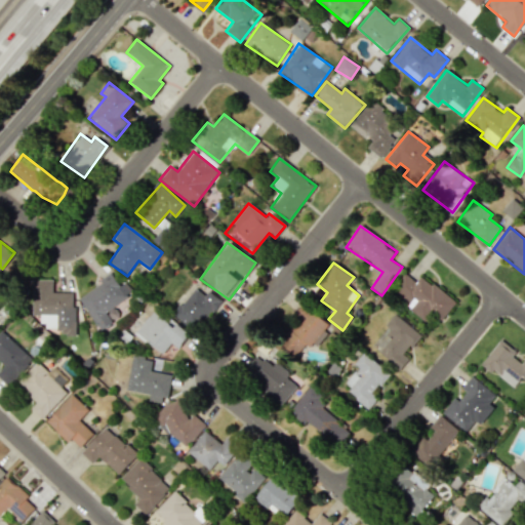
[(99,330),(112,323),(105,311),(132,293),(125,282),(119,285),(113,274),(78,296),(99,330)]
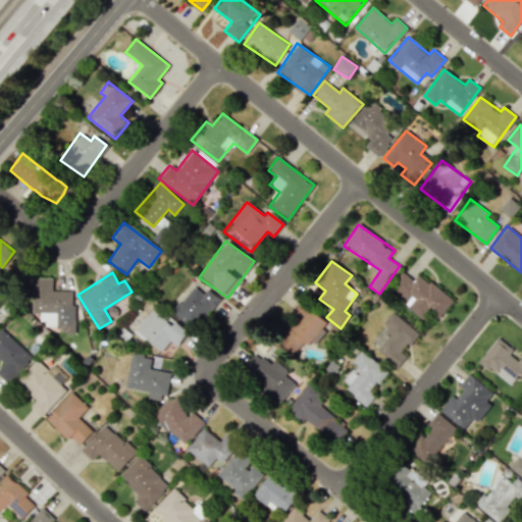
[(453,301),(419,274),(413,281),(403,272),(390,288),(409,302),(406,306),(422,319),(429,311),(438,319),(453,301)]
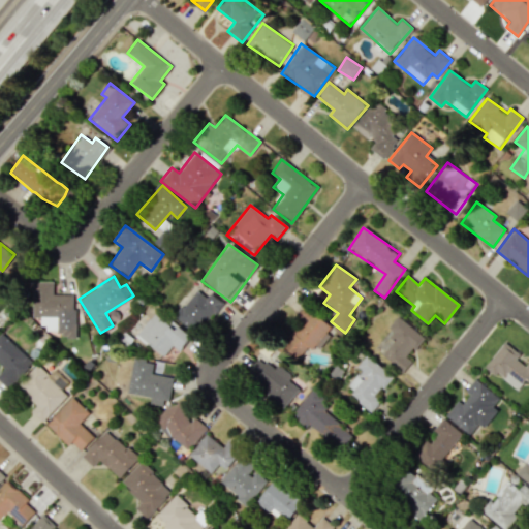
[(74,296),(52,294),(52,282),(32,282),(32,318),(40,318),(39,333),(74,334),(74,296)]
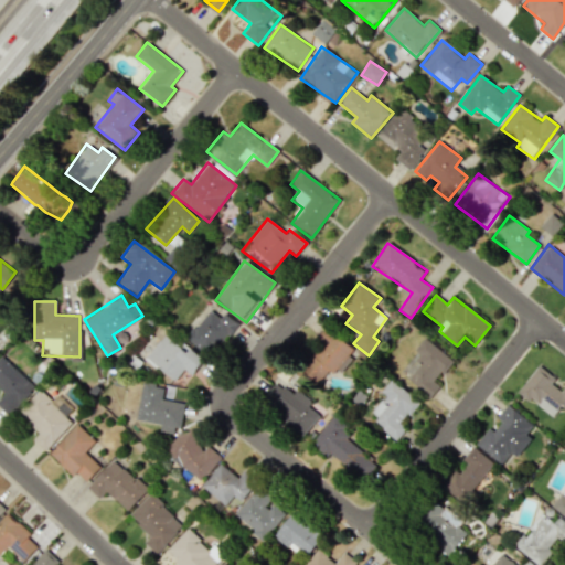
[(236,322),(223,313),(220,318),(208,309),(185,339),(210,358),(236,322)]
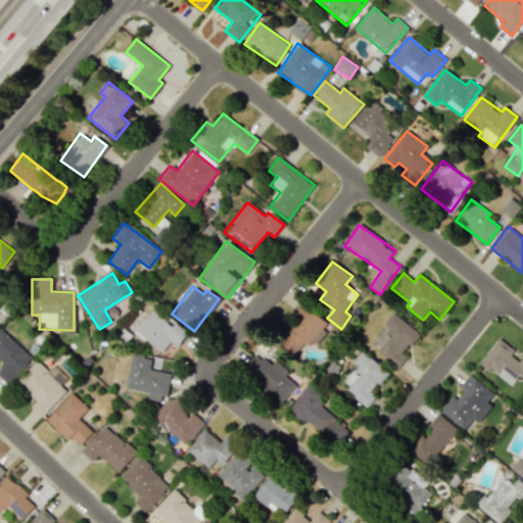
[(170,341),(178,347),(188,333),(153,307),(135,332),(161,352),(170,341)]
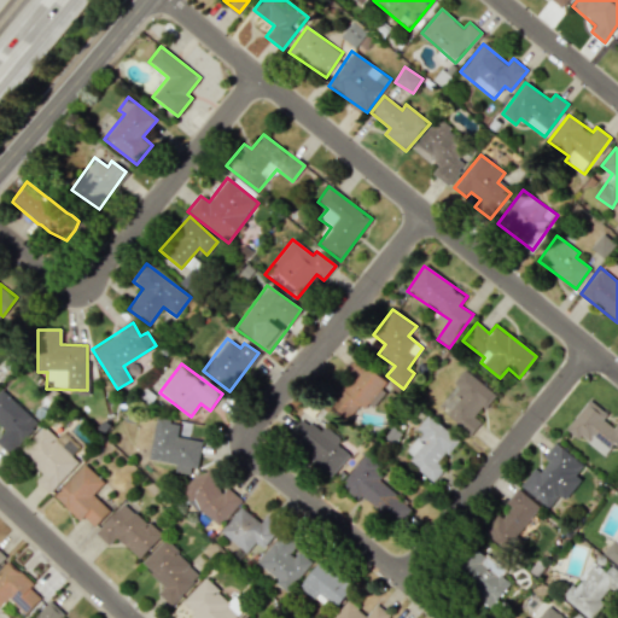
[(453,383),(461,389),(442,413),(471,436),(481,421),(476,418),(495,394),(465,368),(453,383)]
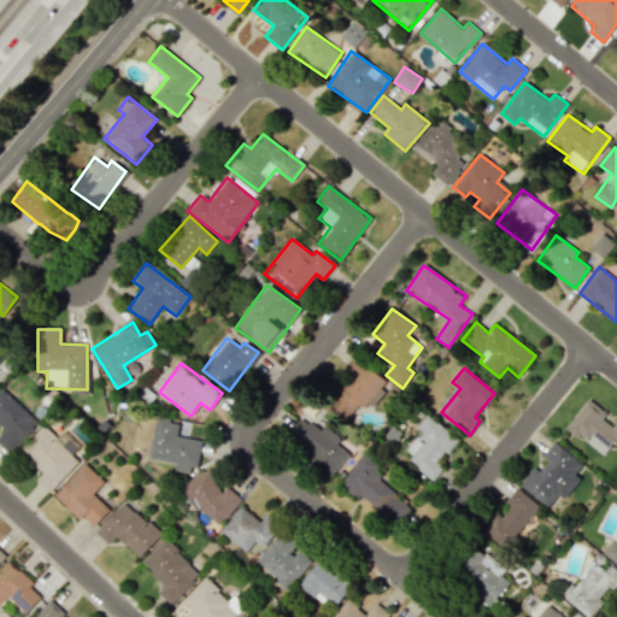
[(0,389),(0,425),(5,430),(0,434),(0,444),(10,453),(39,422),(3,388),(0,389)]
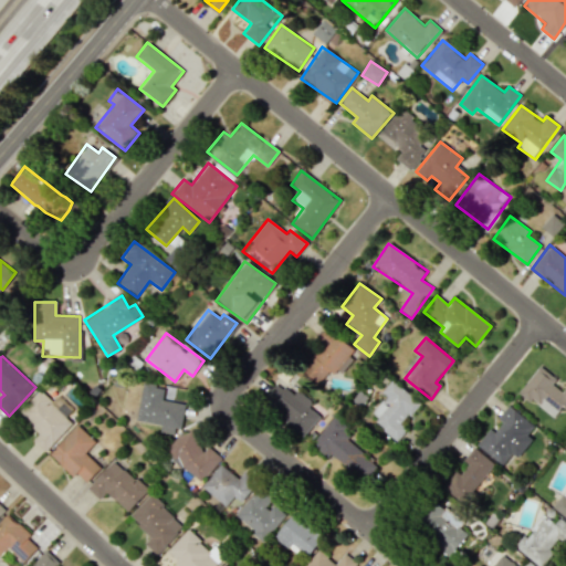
[(565,385),(564,387),(537,367),(519,394),(530,402),(531,400),(554,417),(563,406),(565,408),(565,385)]
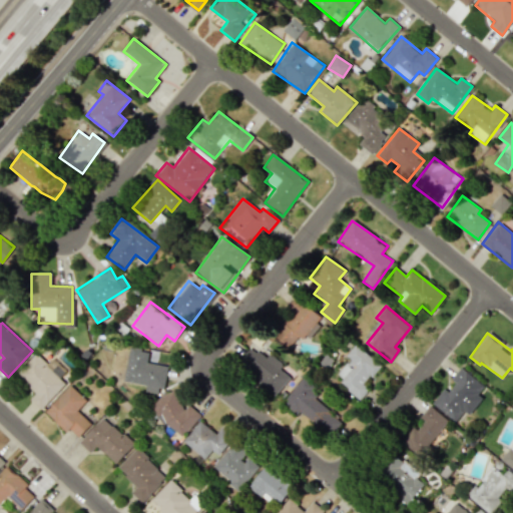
[(360,400),(368,390),(363,386),(380,365),(356,344),(346,356),(350,359),(334,378),(360,400)]
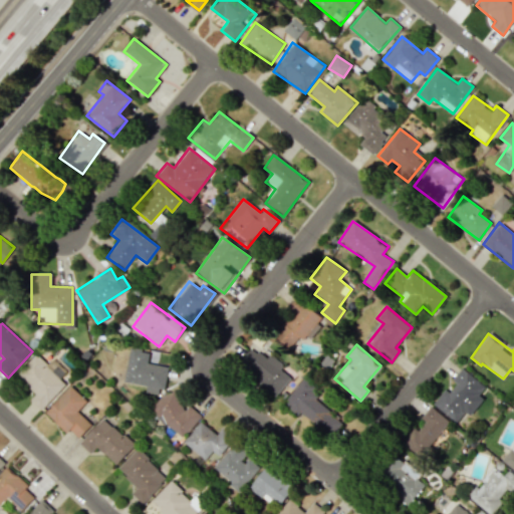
[(275,397),(290,378),(279,369),(282,364),(270,354),(265,360),(251,348),(237,364),(275,397)]
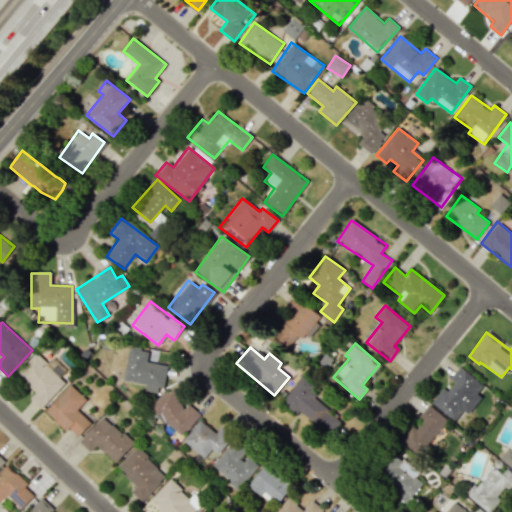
[(123,380),(145,384),(144,391),(161,394),(166,365),(146,361),(148,351),(128,348),(123,380)]
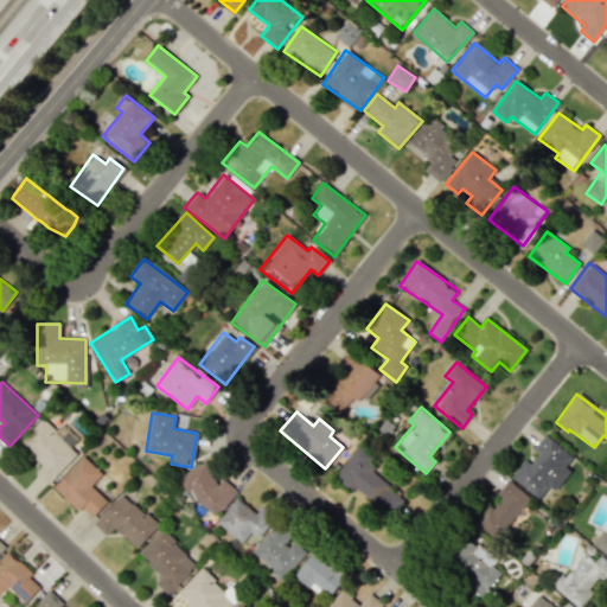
[(34,472),(49,485),(77,453),(40,420),(19,443),(42,465),(34,472)]
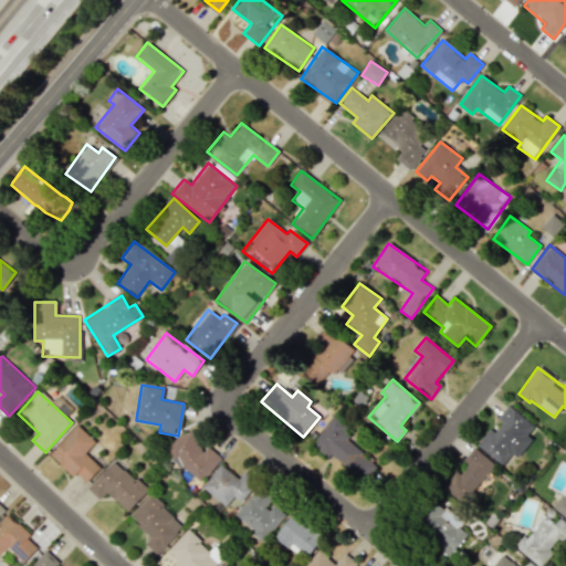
[(534,427),(509,406),(496,420),(499,421),(478,446),(502,465),(512,453),(517,458),(533,439),(527,435),(534,427)]
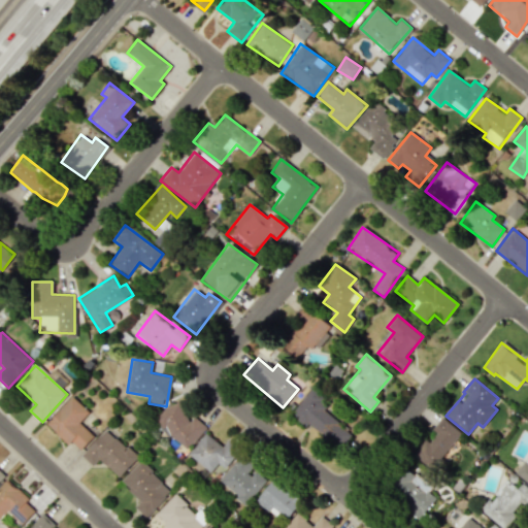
[(339,450),(353,433),(323,410),(329,402),(310,389),(292,414),(339,450)]
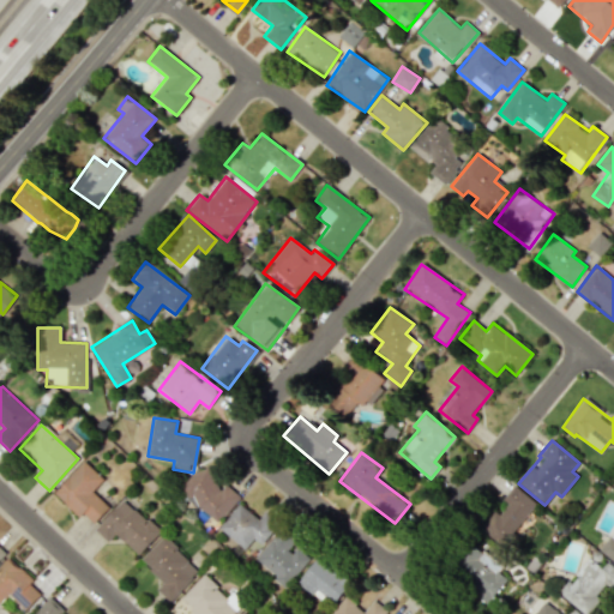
[(108,507),(91,492),(103,480),(83,461),(53,493),(79,517),(83,513),(94,523),(108,507)]
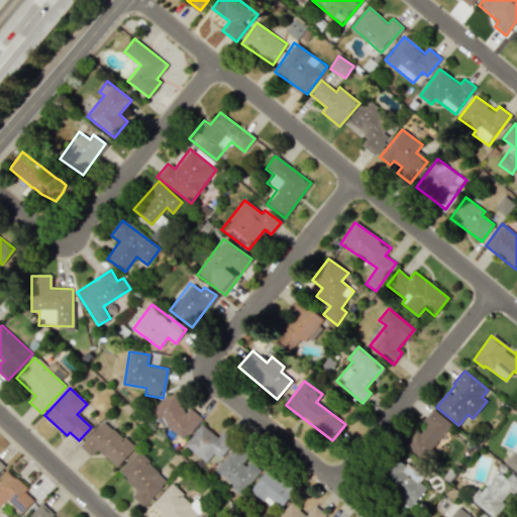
[(201,424),(193,408),(185,412),(175,393),(150,405),(163,430),(172,426),(178,436),(201,424)]
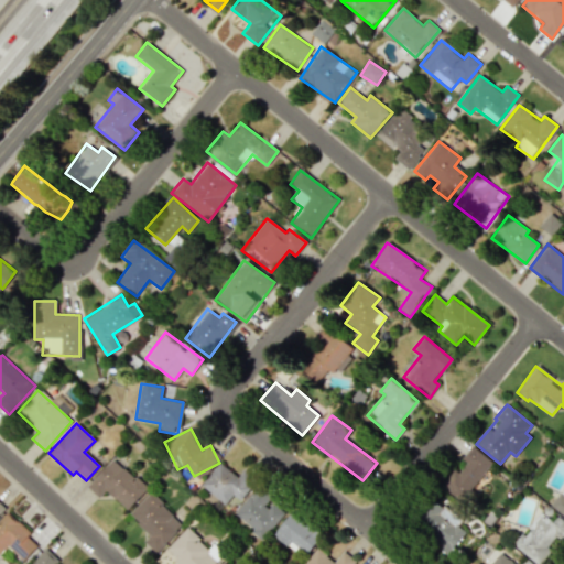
[(461,459),(463,461),(442,486),(461,501),(492,463),(472,445),(461,459)]
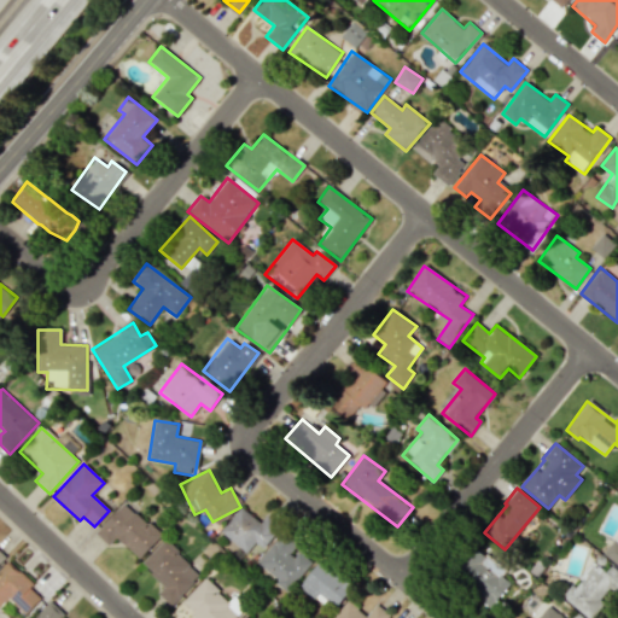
[(116,537),(139,559),(161,537),(124,502),(95,532),(109,546),(116,537)]
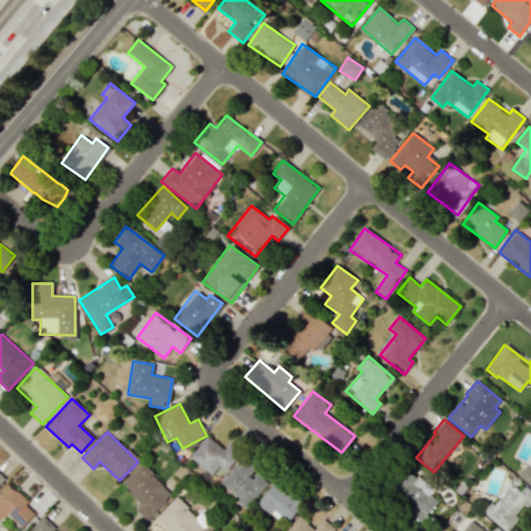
[(227,471),(238,453),(226,446),(225,448),(204,436),(190,459),(213,474),(218,466),(227,471)]
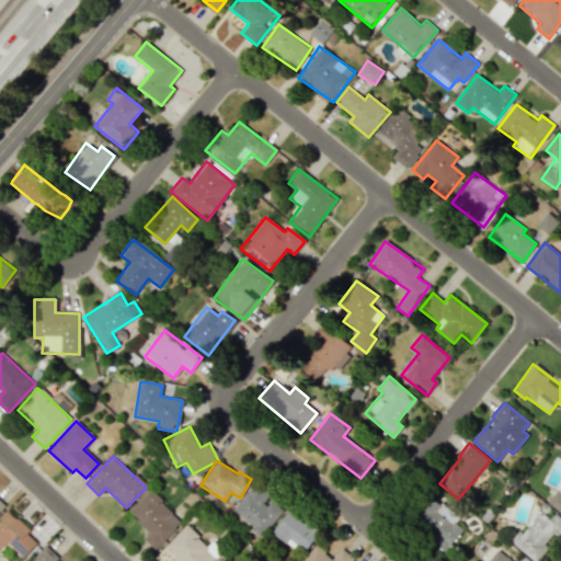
[(560,485),(548,504),(560,513),(560,485)]
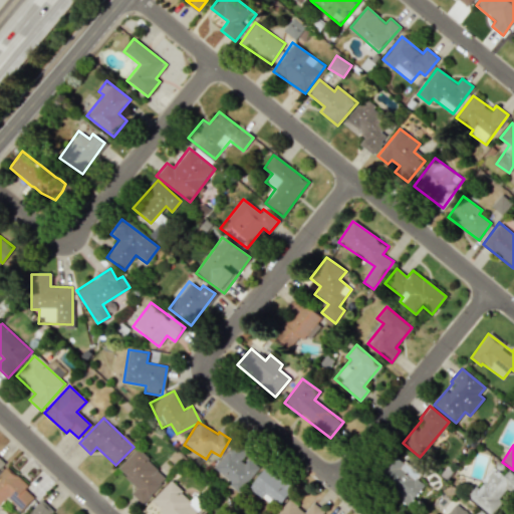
[(142,503),(167,478),(137,449),(117,468),(137,487),(132,493),(142,503)]
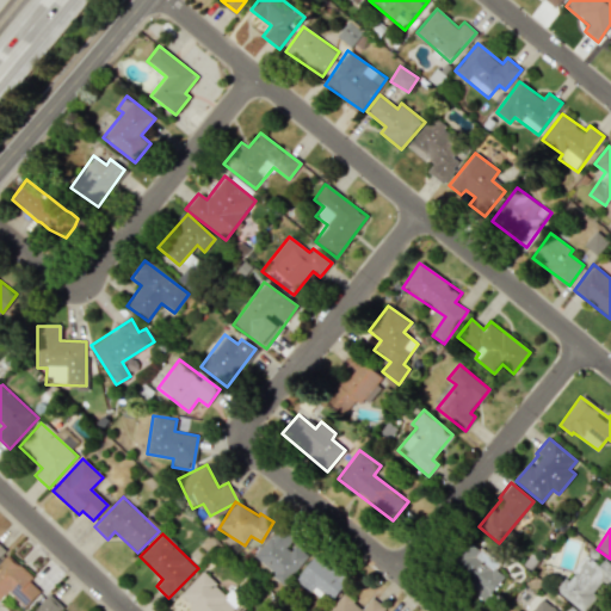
[(253,557),(285,584),(308,555),(295,544),(291,550),(272,534),(253,557)]
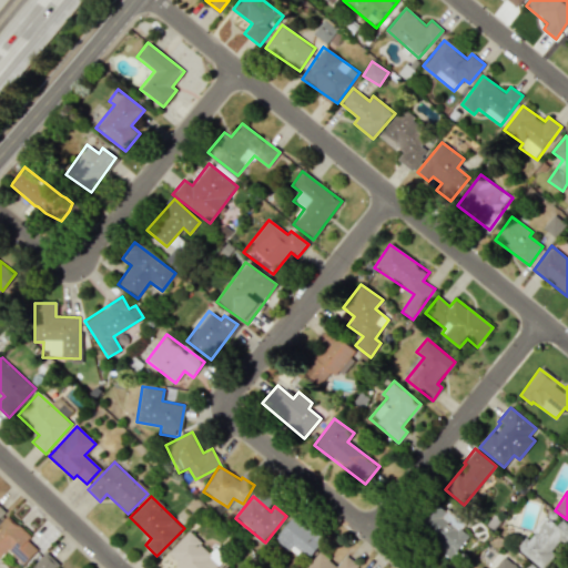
[(470,533),(446,514),(444,517),(433,509),(417,530),(453,557),(470,533)]
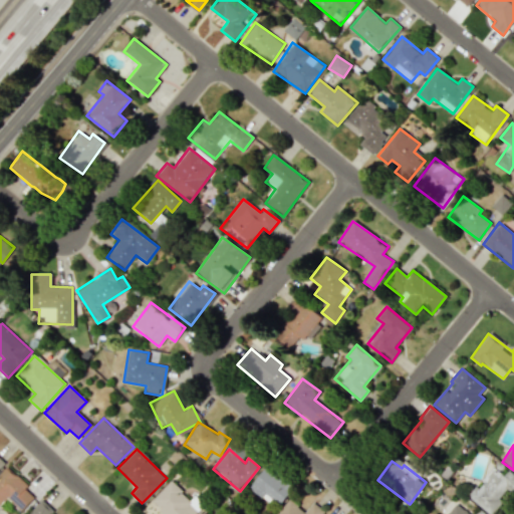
[(0,474),(0,505),(7,498),(21,511),(33,498),(24,489),(28,486),(7,467),(0,474)]
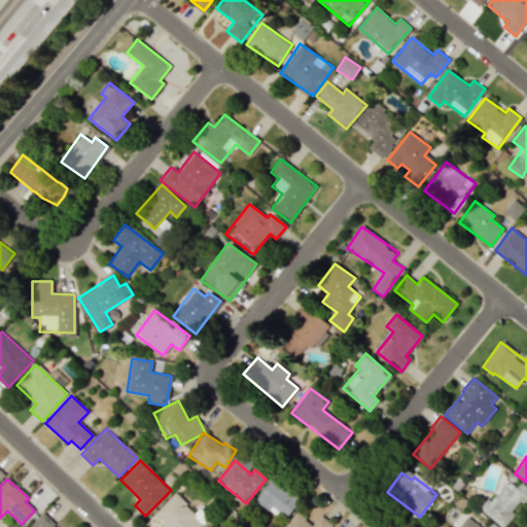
[(273,479),(255,498),(283,521),(300,501),(273,479)]
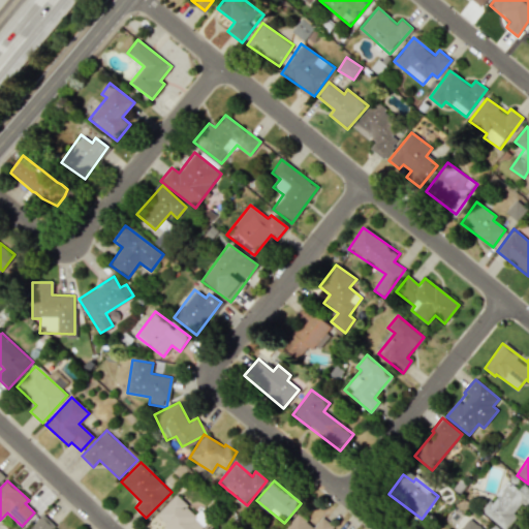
[(481,511),(503,528),(504,528),(524,505),(526,506),(528,502),(528,489),(523,485),(519,490),(507,480),(481,511)]
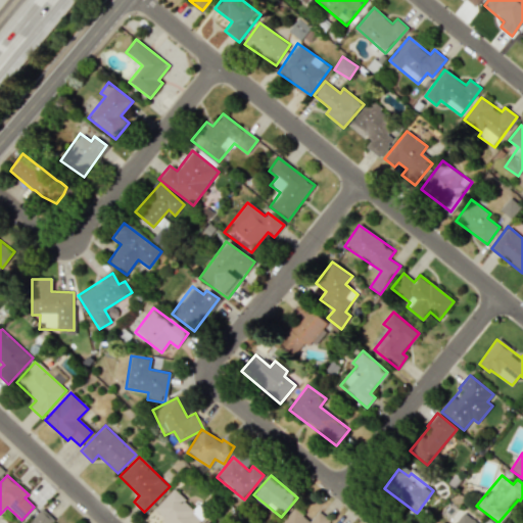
[(153,510),(168,522),(199,522),(203,519),(173,490),(153,510)]
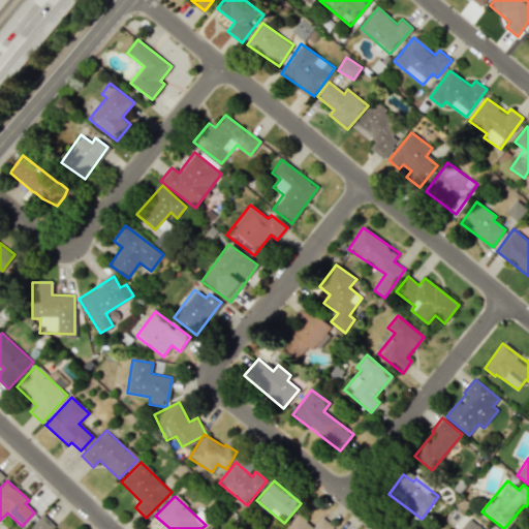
[(330,528),(332,527),(321,518),(313,527),(298,514),(284,528),(330,528)]
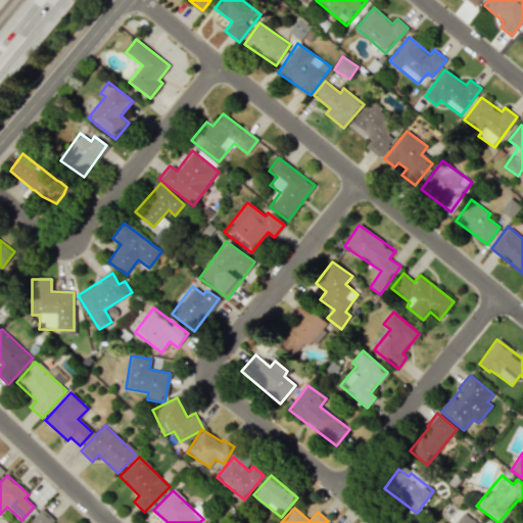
[(51,522),(54,520),(42,509),(28,522),(51,522)]
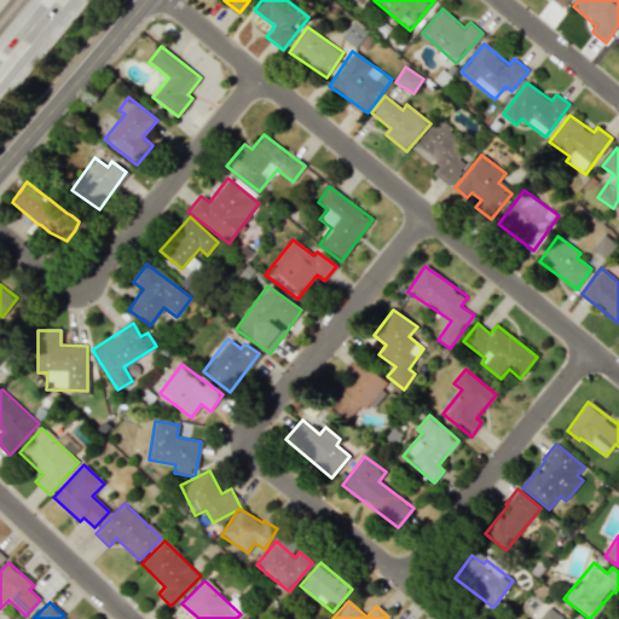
[(538,618),(563,618),(548,607),(538,618)]
